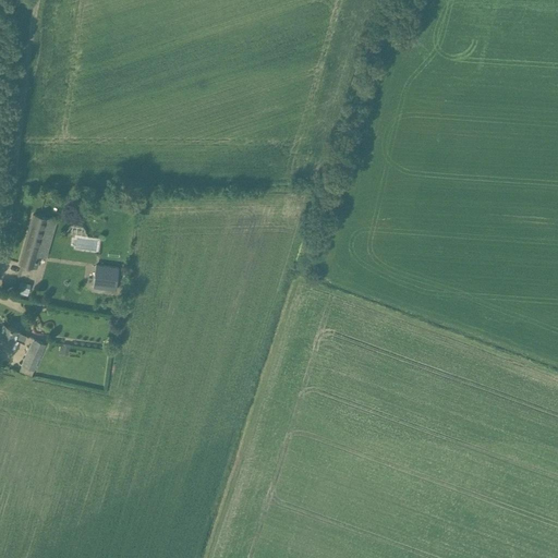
[(33,214),(19,263),(29,266),(36,267),(39,256),(40,254),(37,253),(41,237),(51,239),(57,221),(47,218),(44,217),(33,214)]
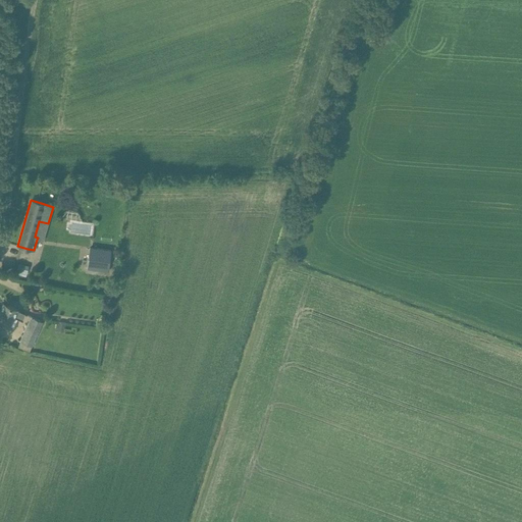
[(87,267),(107,270),(110,251),(90,248),(87,267)]
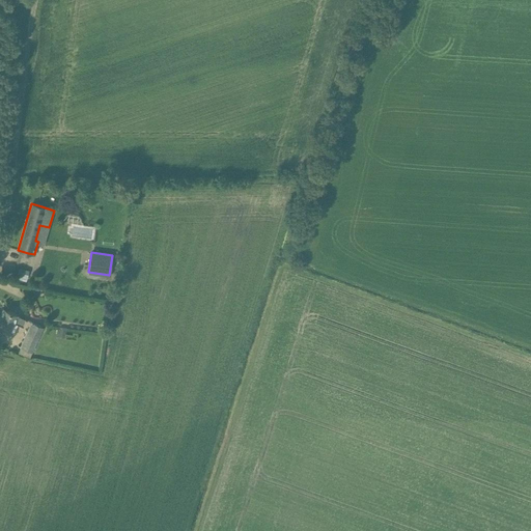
[(29,275),(17,271),(15,279),(14,281),(27,285),(28,281),(29,275)]
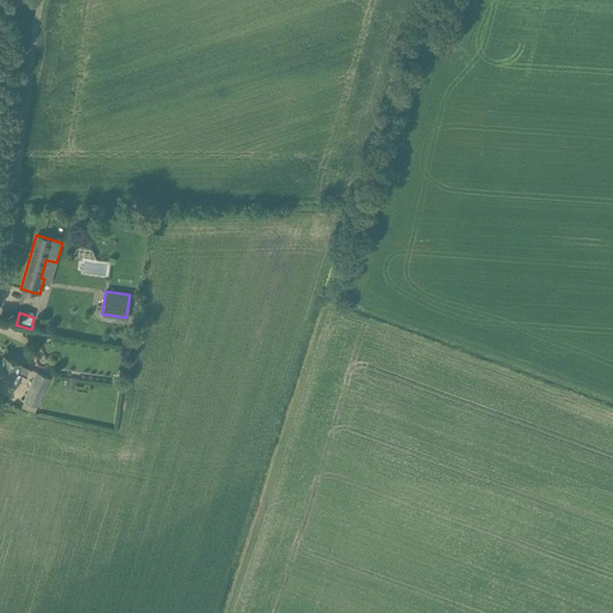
[(0,363),(0,376),(6,380),(11,382),(16,371),(26,377),(30,369),(19,363),(14,360),(4,356),(0,363)]
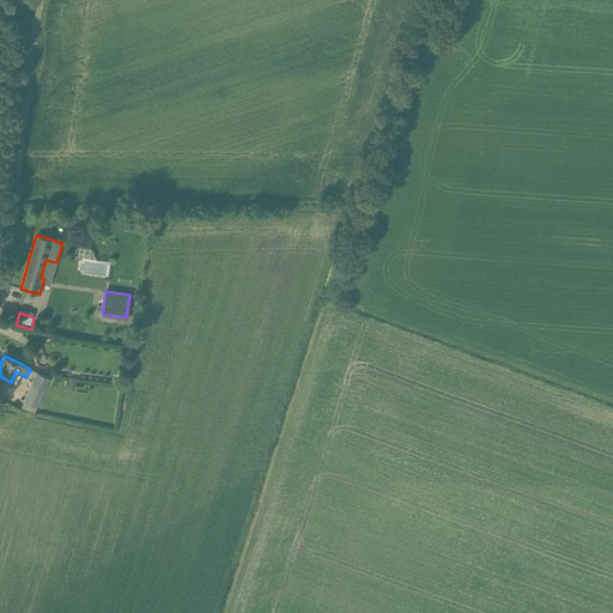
[(24,400),(37,406),(50,378),(37,372),(24,400)]
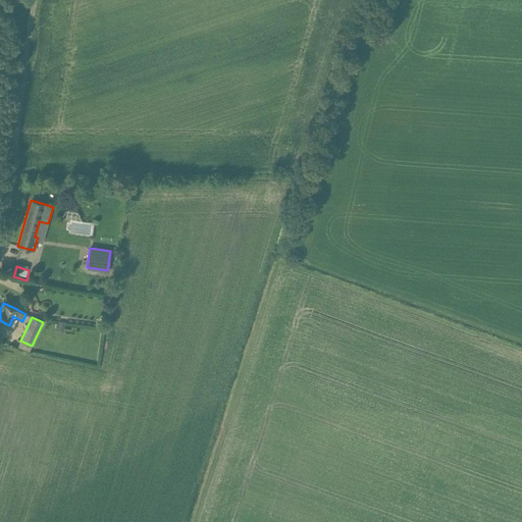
[(56,320),(55,330),(64,331),(65,322),(56,320)]
